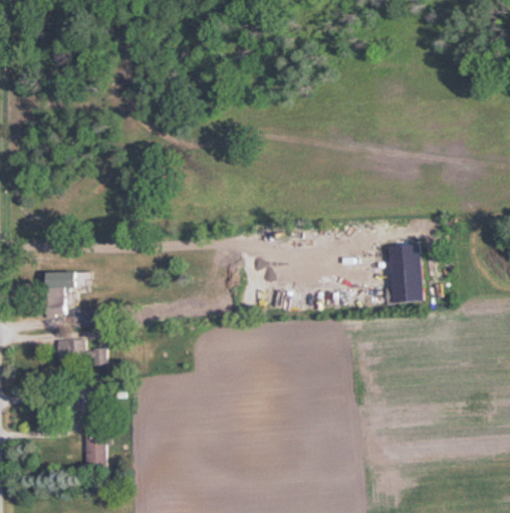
[(45,316),(67,316),(67,282),(45,282),(45,316)]
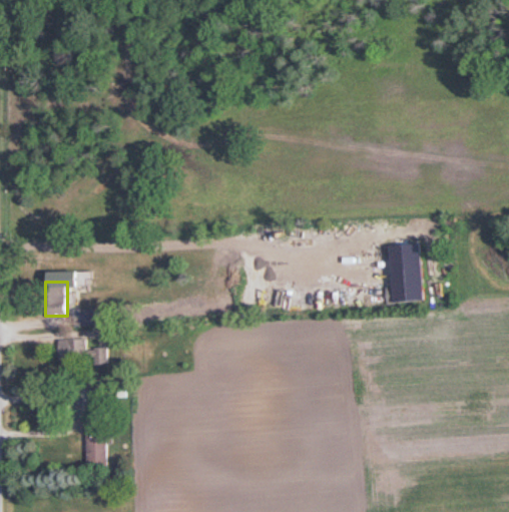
[(74,311),(77,326),(93,322),(89,307),(74,311)]
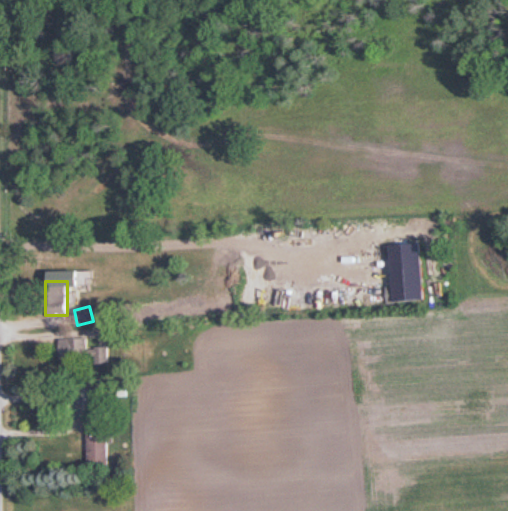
[(58,338),(59,362),(92,361),(92,364),(107,363),(106,347),(85,348),(85,337),(58,338)]
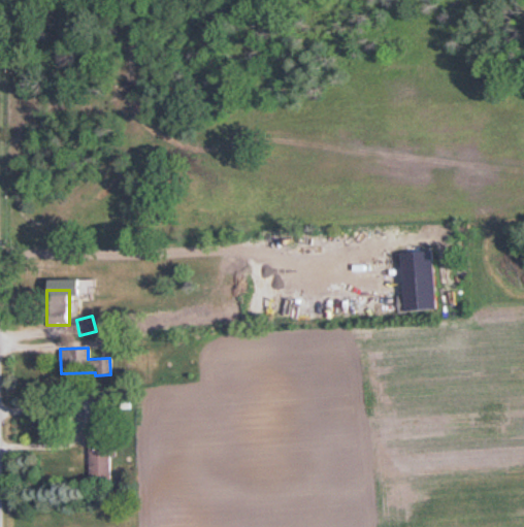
[(92,401),(94,417),(111,415),(109,400),(92,401)]
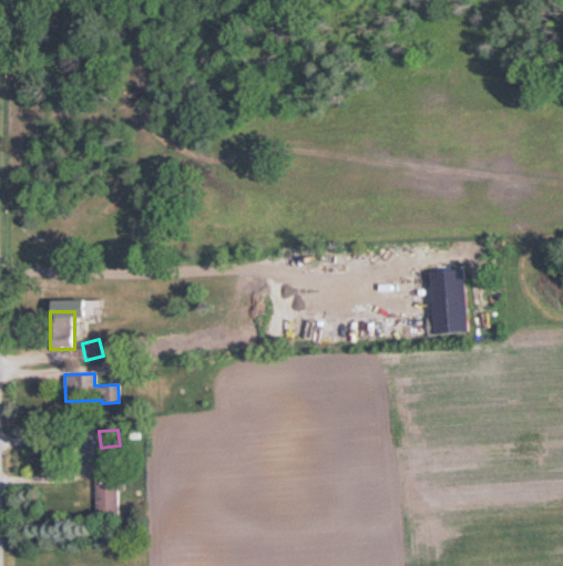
[(95,517),(120,517),(120,470),(95,470),(95,517)]
